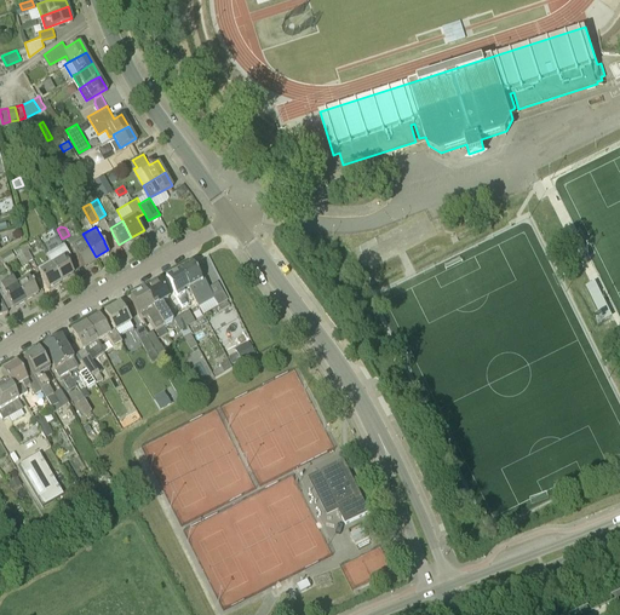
[(84,264),(96,257),(82,234),(70,240),(78,253),(76,254),(78,257),(79,256),(84,264)]
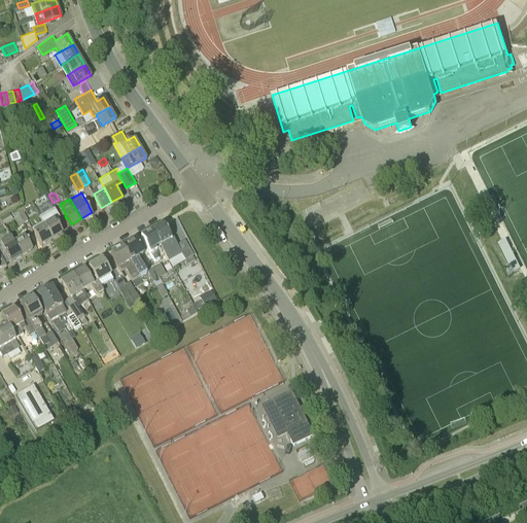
[(15,208),(23,220),(28,217),(24,209),(26,208),(23,204),(16,208),(15,208)]
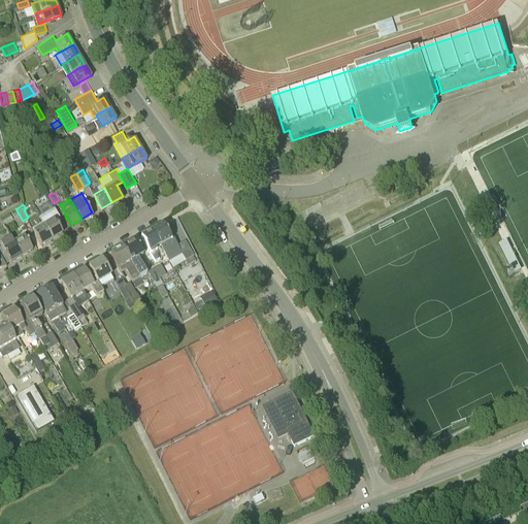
[(43,222),(52,236),(62,230),(58,223),(59,223),(56,217),(60,215),(55,205),(39,214),(44,222),(43,222)]
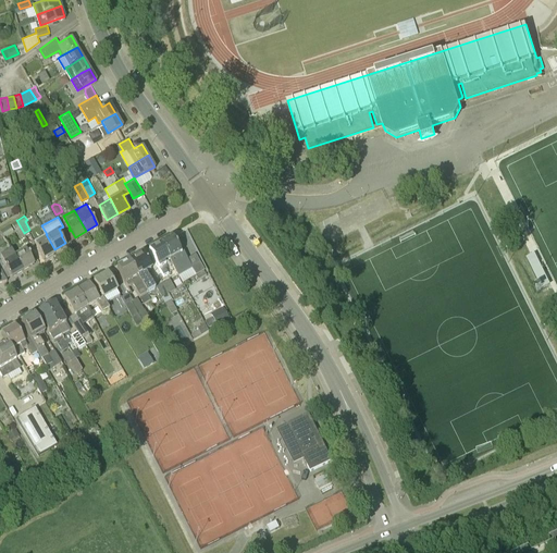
[(20,235),(24,233),(16,220),(17,220),(16,219),(12,221),(12,222),(14,228),(20,235)]
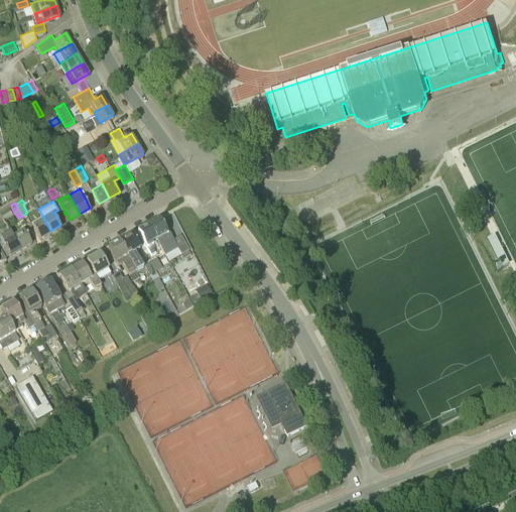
[(40,237),(50,231),(42,217),(32,223),(35,228),(34,228),(35,230),(36,230),(40,237)]
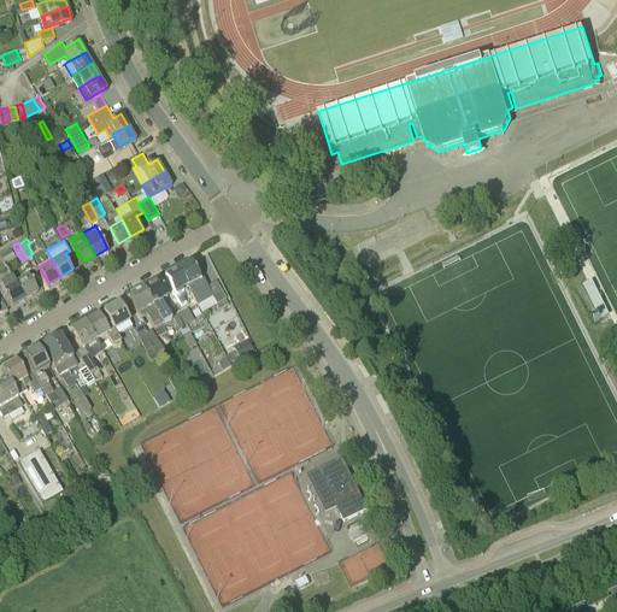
[(198,301),(201,299),(212,293),(206,282),(204,283),(191,259),(178,266),(188,284),(198,301)]
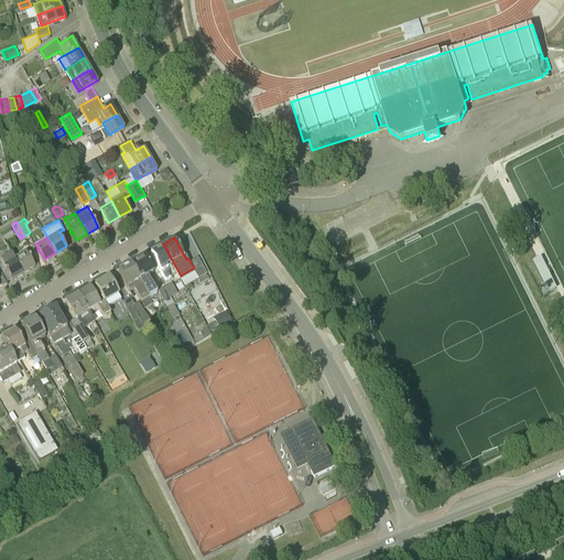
[(166,264),(172,260),(163,244),(151,250),(165,276),(170,273),(167,269),(170,268),(166,264)]
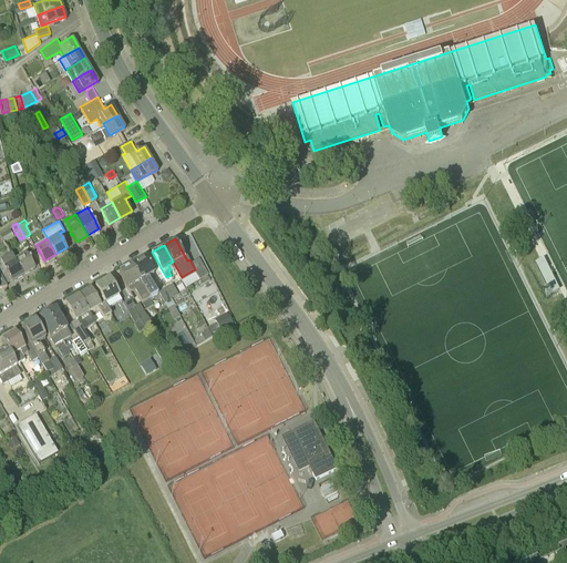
[(14,257),(23,272),(34,266),(30,258),(31,257),(30,256),(29,256),(26,251),(14,257)]
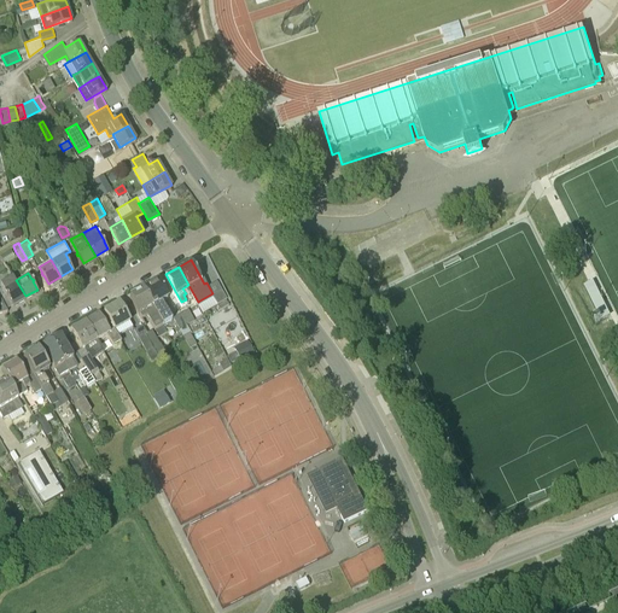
[(0,280),(3,285),(0,286),(0,293),(5,303),(11,299),(12,303),(25,296),(16,280),(12,274),(0,280)]
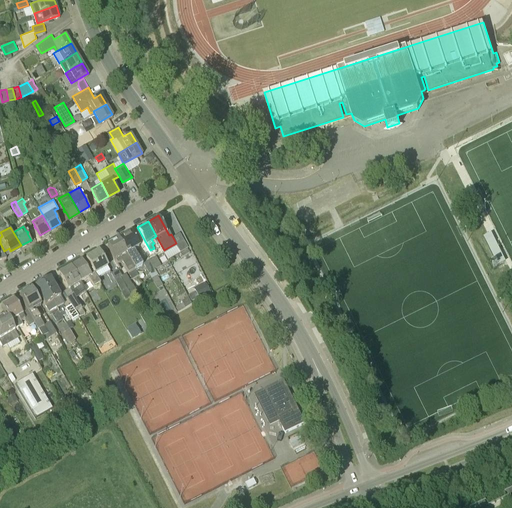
[(134,248),(139,245),(130,231),(118,237),(135,267),(143,263),(134,248)]
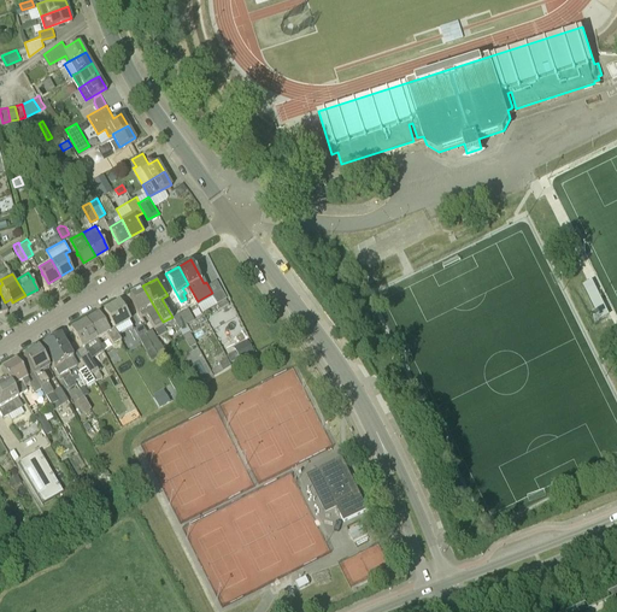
[(166,329),(163,322),(142,286),(129,294),(141,315),(147,312),(159,333),(166,329)]
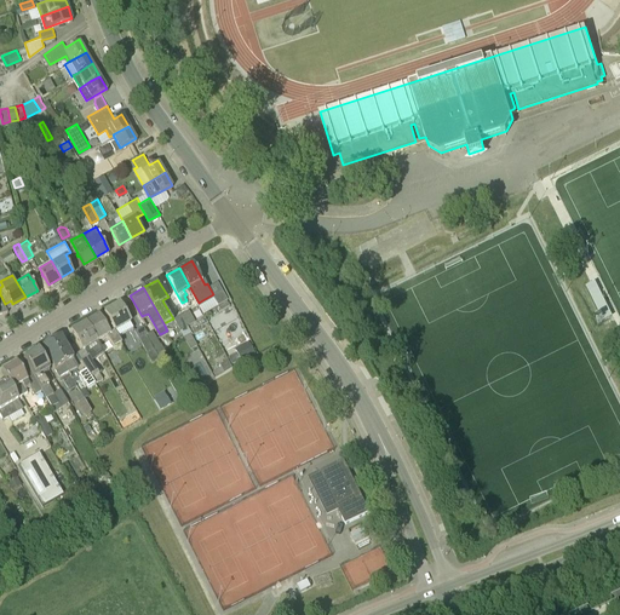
[(227,298),(218,303),(220,308),(223,306),(229,303),(227,299),(227,298)]
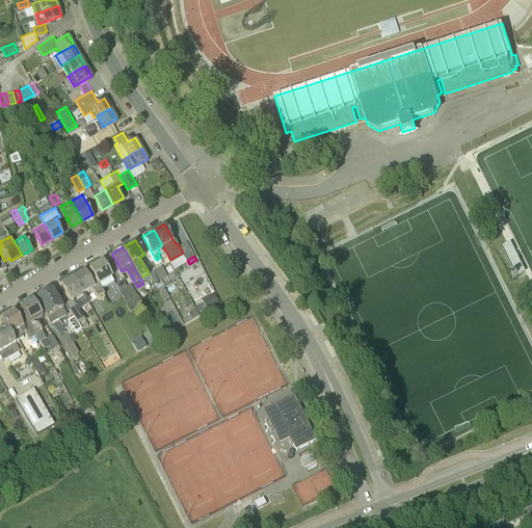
[(89,265),(92,271),(100,285),(113,278),(102,258),(89,265)]
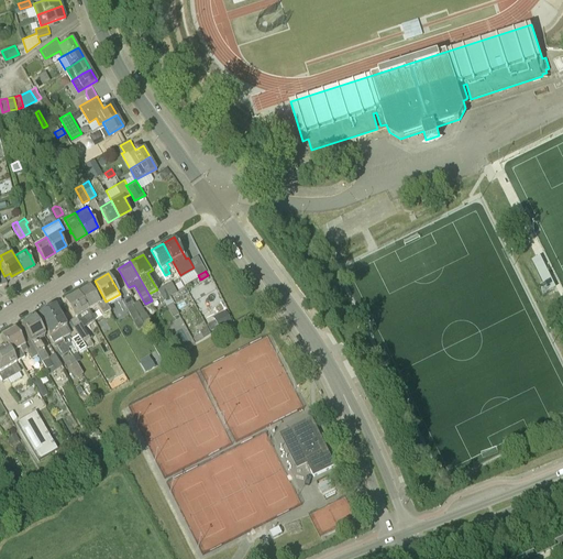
[(165,283),(170,293),(177,288),(172,280),(165,283)]
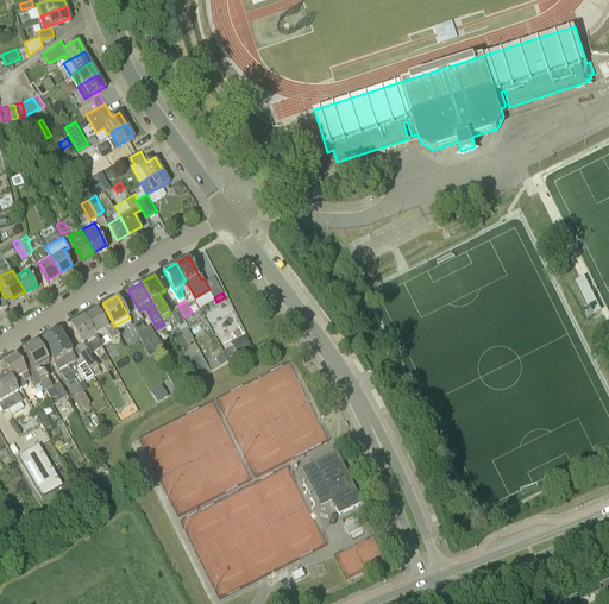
[(184,318),(184,316),(179,306),(171,310),(177,322),(184,318)]
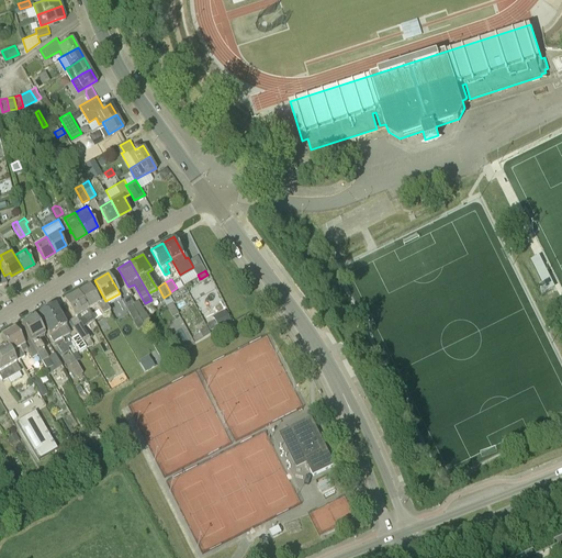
[(103,312),(110,309),(105,301),(98,287),(93,290),(90,283),(78,290),(88,308),(98,302),(103,312)]
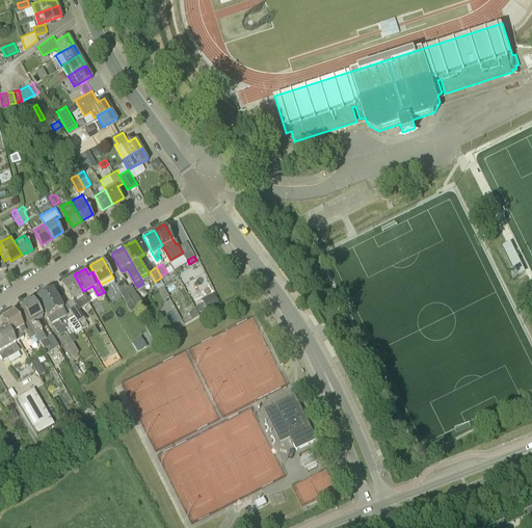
[(70,298),(83,291),(74,274),(60,282),(70,298)]
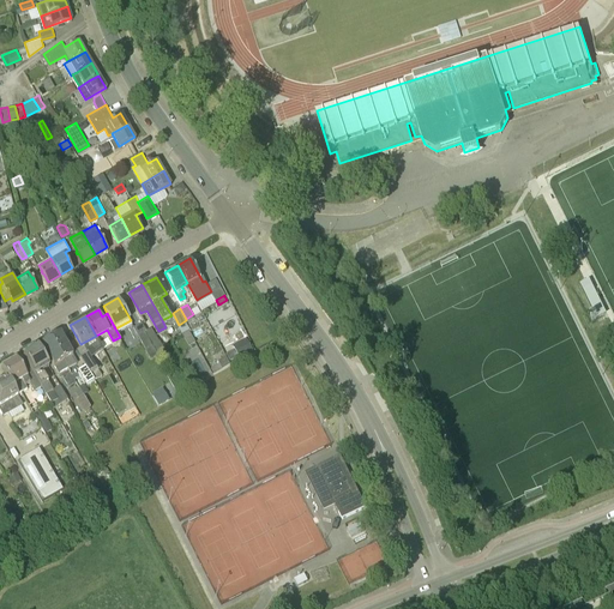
[(133,325),(145,347),(152,343),(144,330),(146,327),(142,320),(133,325)]
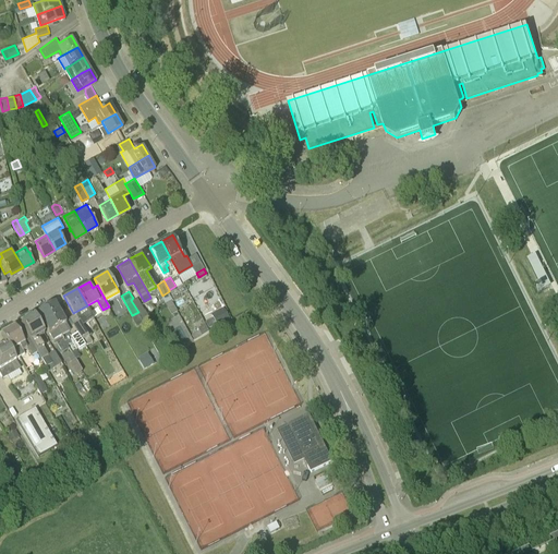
[(131,300),(138,312),(143,320),(148,316),(137,296),(133,298),(131,300)]
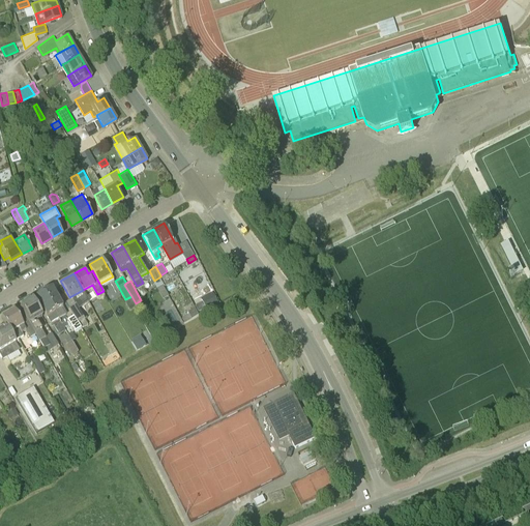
[(58,316),(66,312),(52,286),(43,290),(58,316)]
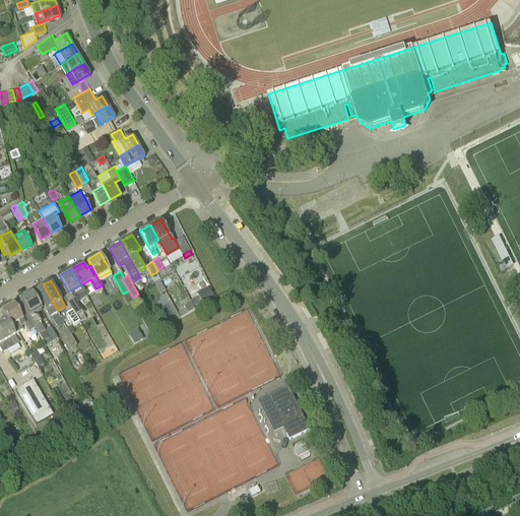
[(43,284),(35,288),(49,314),(57,310),(43,284)]
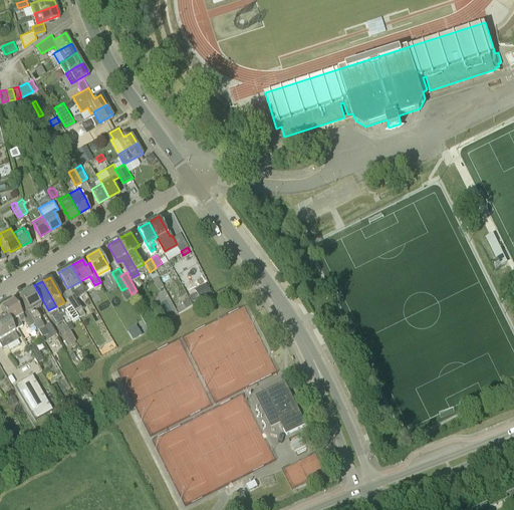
[(211,291),(206,282),(196,288),(201,297),(211,291)]
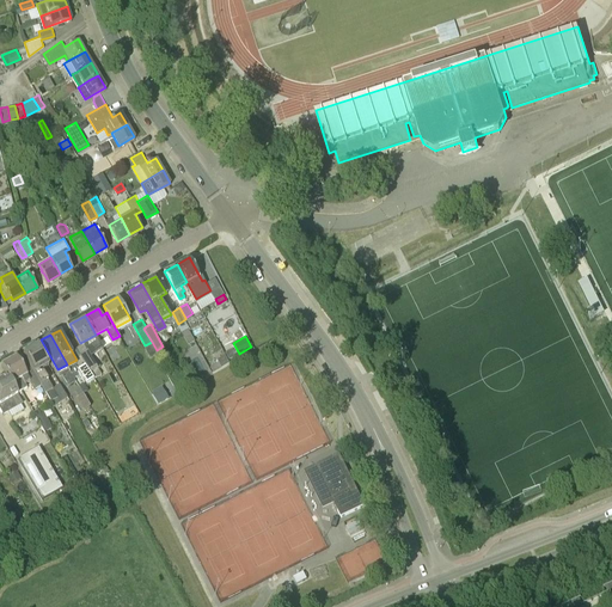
[(41,371),(38,368),(49,362),(37,342),(23,350),(28,360),(30,365),(41,382),(53,403),(68,394),(60,381),(51,385),(43,371),(42,369),(41,371)]
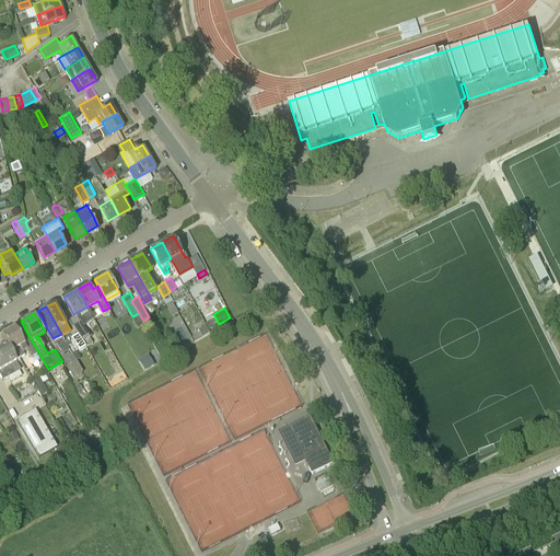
[(78,331),(82,338),(90,335),(80,319),(73,322),(78,331)]
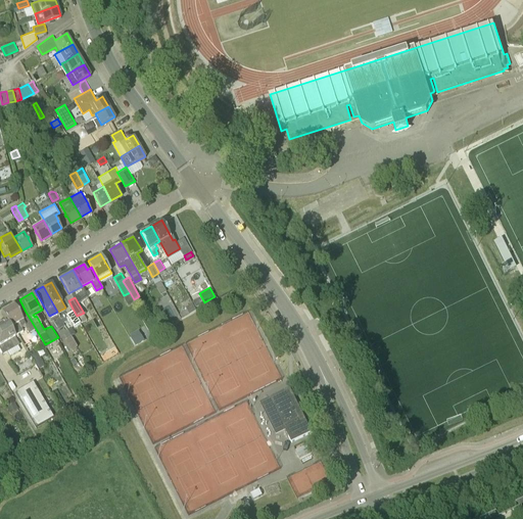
[(185,304),(186,308),(189,313),(195,309),(195,308),(191,301),(187,303),(185,304)]
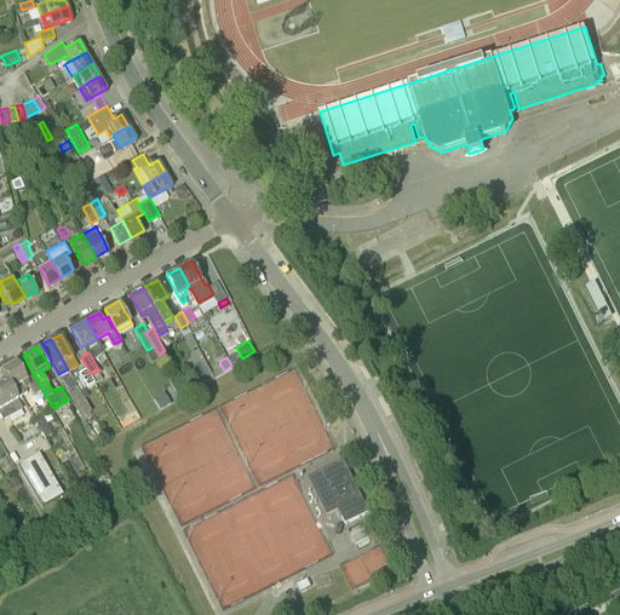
[(29,384),(34,391),(41,388),(30,369),(24,373),(16,360),(1,368),(7,378),(17,395),(18,395),(27,389),(26,386),(29,384)]
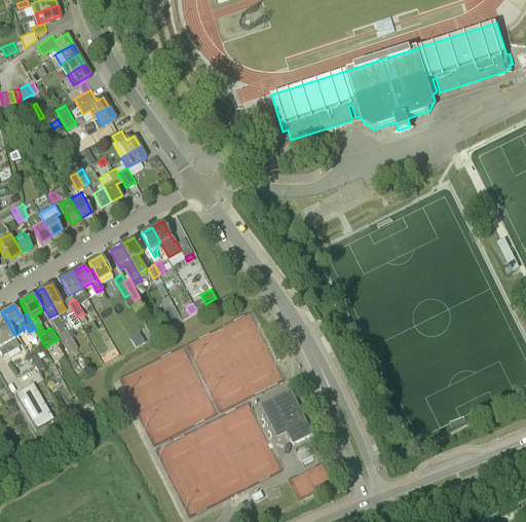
[(80,323),(77,318),(73,310),(67,313),(74,327),(80,323)]
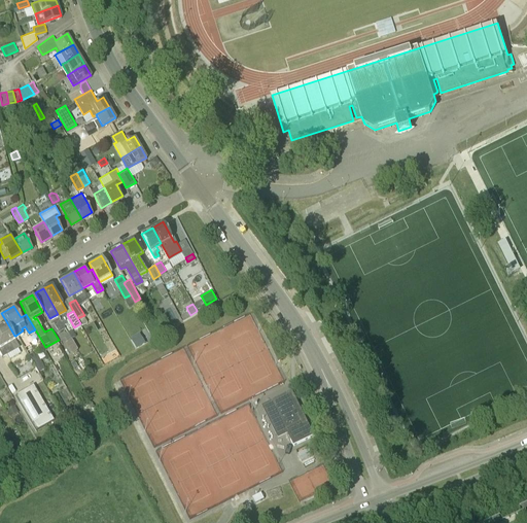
[(63,322),(61,319),(60,316),(54,320),(59,328),(65,325),(63,322)]
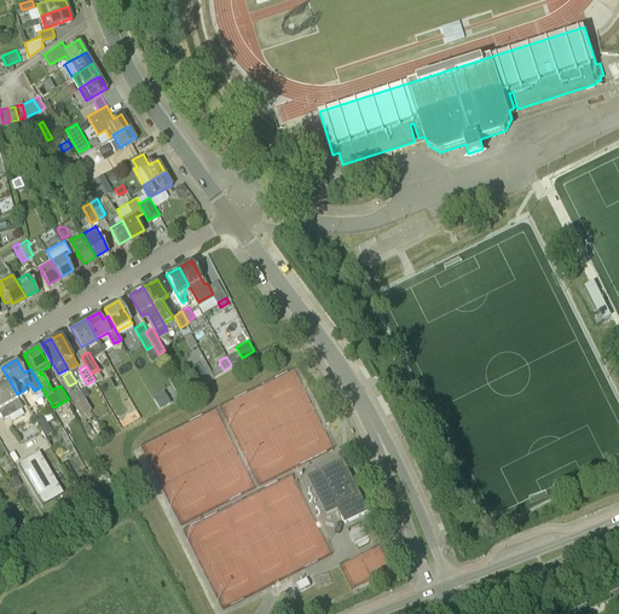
[(18,397),(19,397),(18,394),(17,394),(7,377),(0,381),(0,412),(3,417),(23,405),(18,397)]
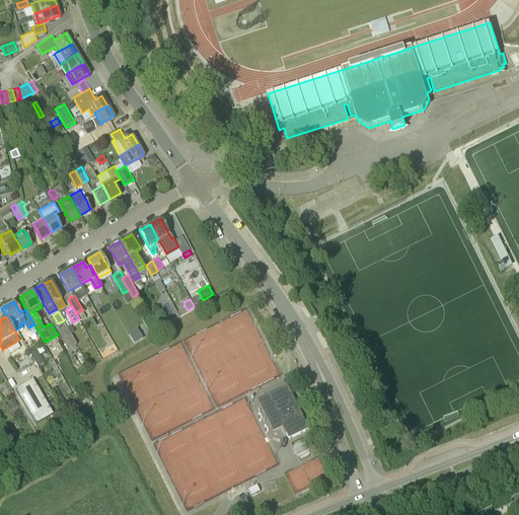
[(32,377),(15,387),(35,422),(53,412),(32,377)]
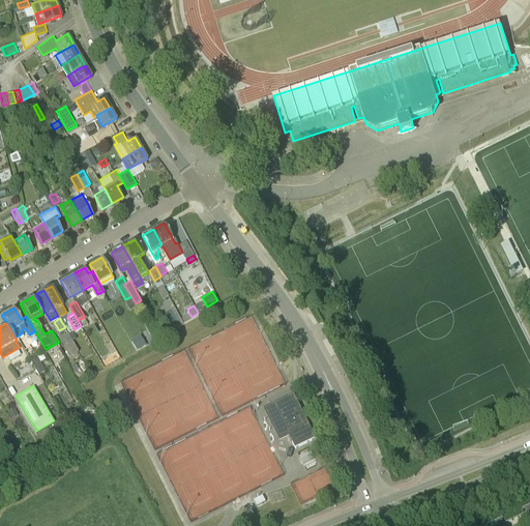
[(293,395),(271,405),(285,431),(288,430),(295,445),(316,435),(303,409),(298,412),(297,410),(300,408),(299,406),(293,395)]
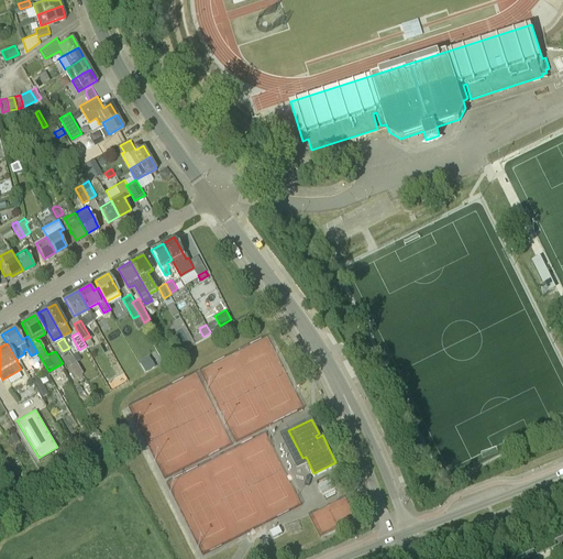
[(19,438),(15,431),(8,436),(11,442),(19,438)]
